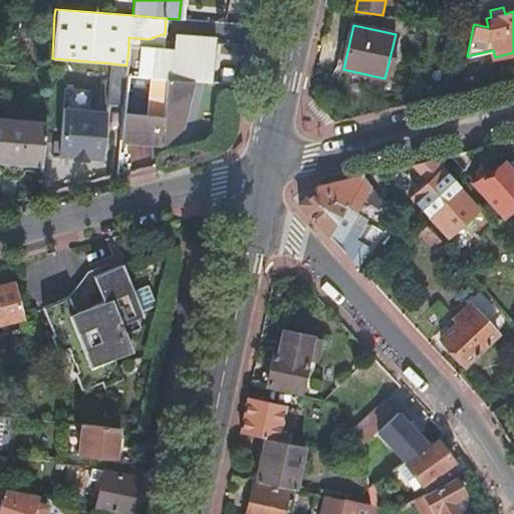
[(129,47),(126,65),(125,74),(149,76),(166,78),(192,80),(211,82),(212,82),(216,37),(175,33),(174,49),(174,54),(163,53),(163,49),(162,49),(129,47)]
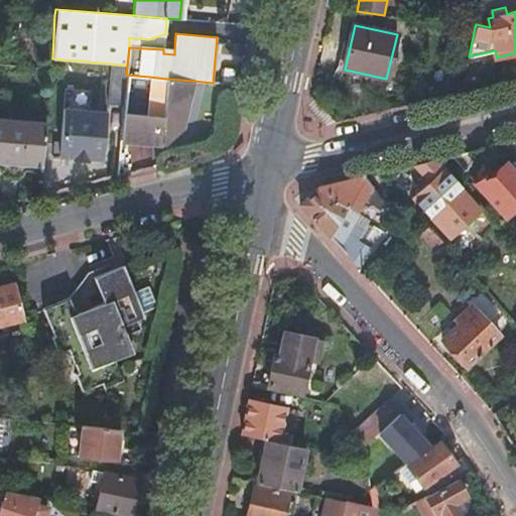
[(162,48),(163,34),(148,39),(129,37),(129,47),(162,49),(162,48)]
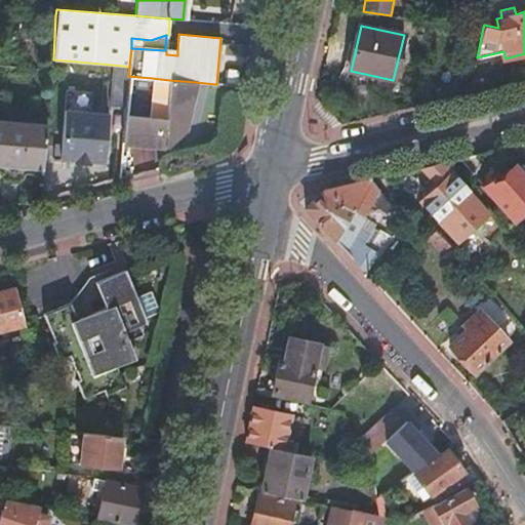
[(129,67),(113,65),(110,106),(125,107),(128,76),(129,67)]
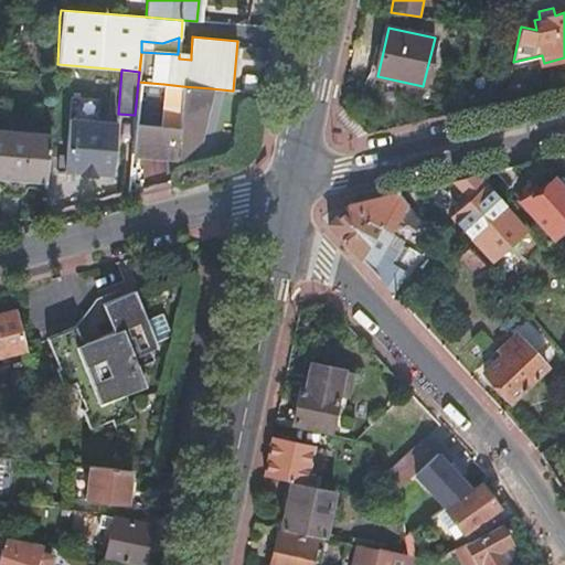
[(159,126),(178,127),(182,86),(163,84),(159,126)]
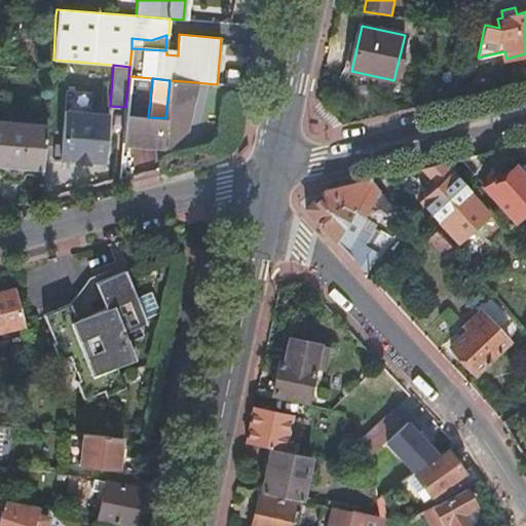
[(148,117),(125,115),(123,145),(166,148),(186,130),(196,82),(170,80),(165,118),(148,117)]
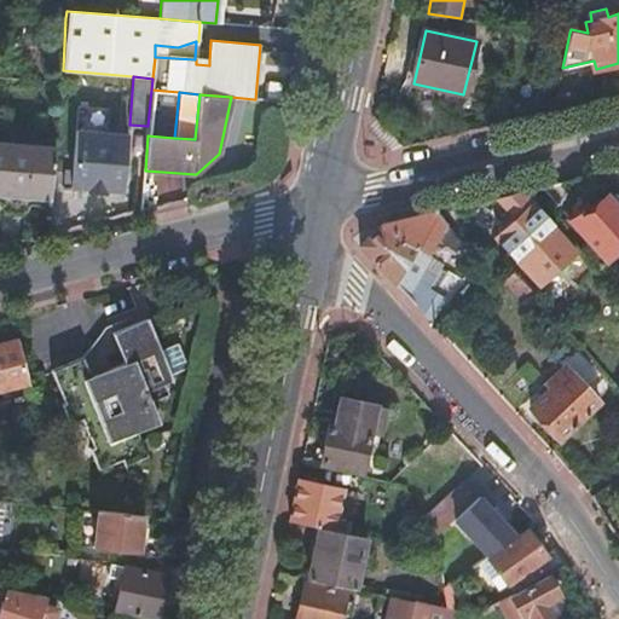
[(123,192),(128,136),(106,133),(108,109),(77,106),(71,189),(88,190),(87,194),(105,195),(106,191),(123,192)]
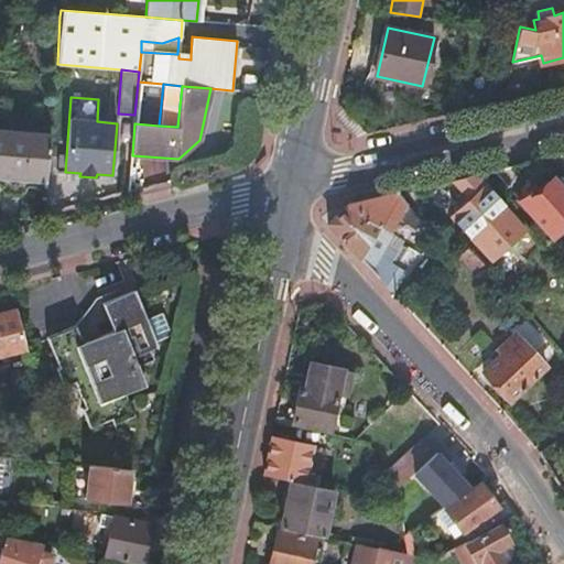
[(0,177),(46,181),(51,136),(0,131),(0,177)]
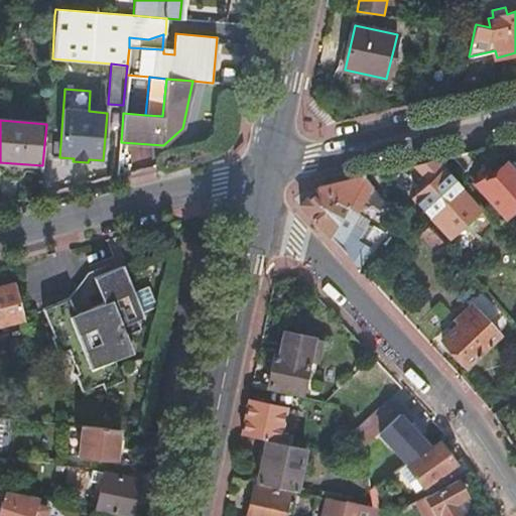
[(463,191),(435,161),(414,166),(429,182),(413,198),(433,219),(463,191)]
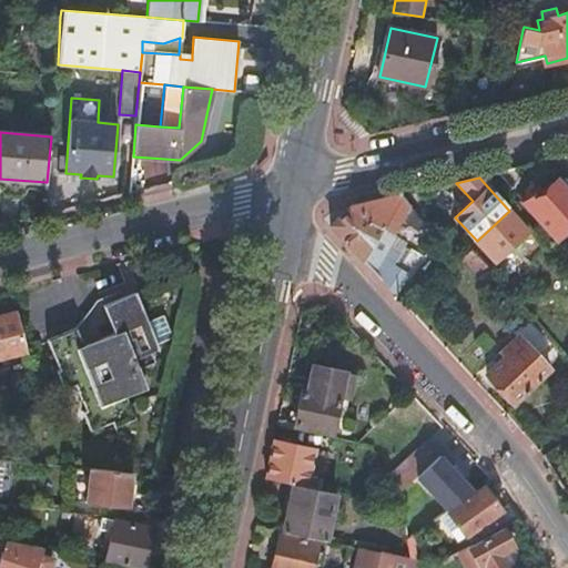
[(540,195),(536,191),(523,202),(557,240),(567,229),(567,192),(557,181),(540,195)]
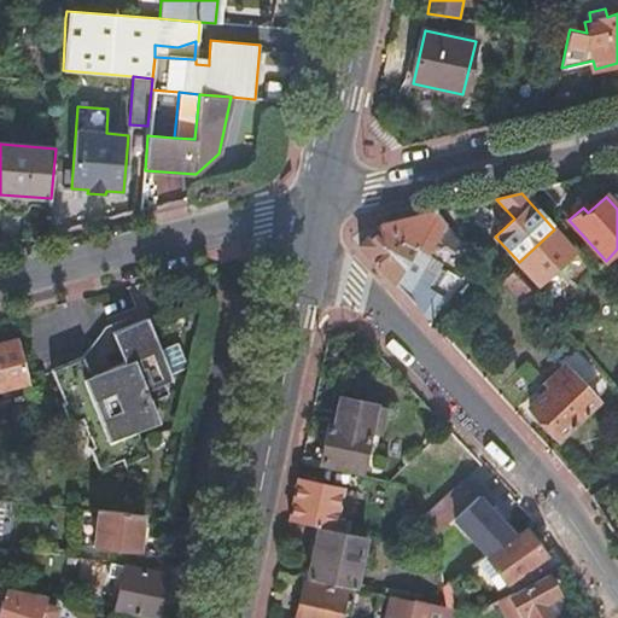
[(361,246),(431,322),(445,299),(431,290),(417,277),(425,266),(429,256),(448,270),(466,255),(460,246),(438,214),(382,227),(361,246)]
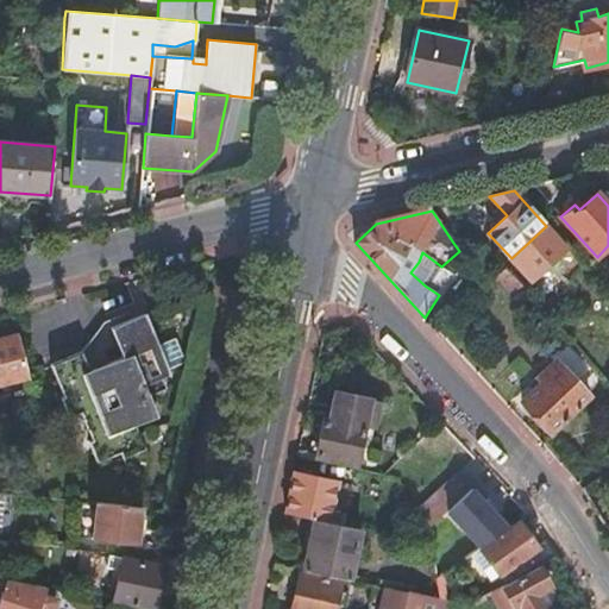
[(554,236),(546,226),(512,258),(520,268),(554,236)]
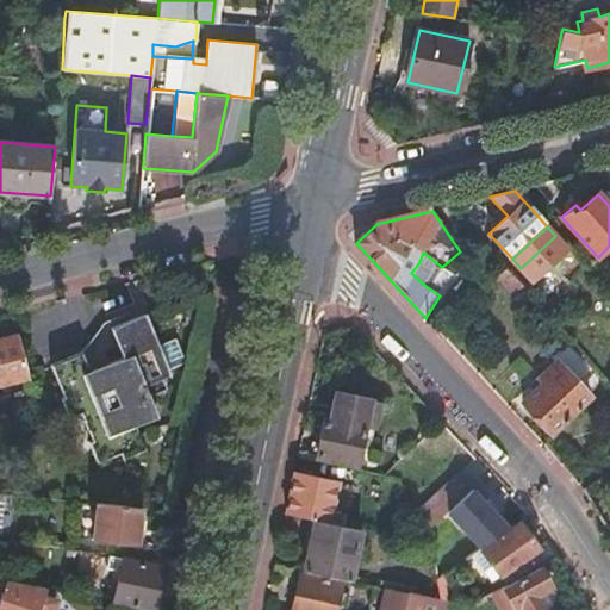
[(425,286),(440,296),(454,274),(442,267),(423,253),(419,262),(411,273),(425,286)]
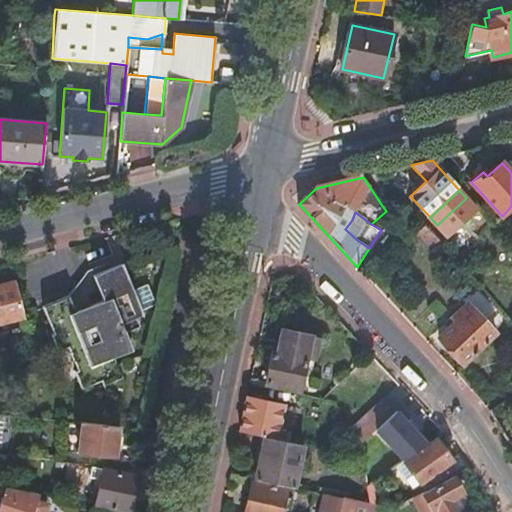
[(427,249),(438,239),(430,230),(424,223),(413,233),(427,249)]
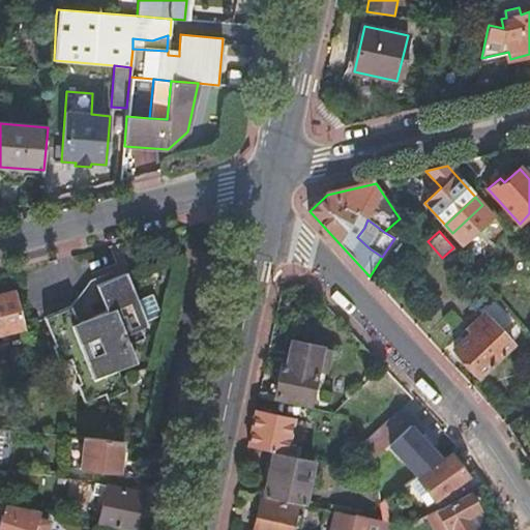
[(137,363),(129,347),(125,337),(141,330),(148,327),(126,274),(96,287),(107,313),(79,325),(71,307),(43,319),(55,347),(53,348),(63,373),(74,367),(81,385),(78,386),(85,404),(106,395),(108,401),(127,392),(118,371),(137,363)]
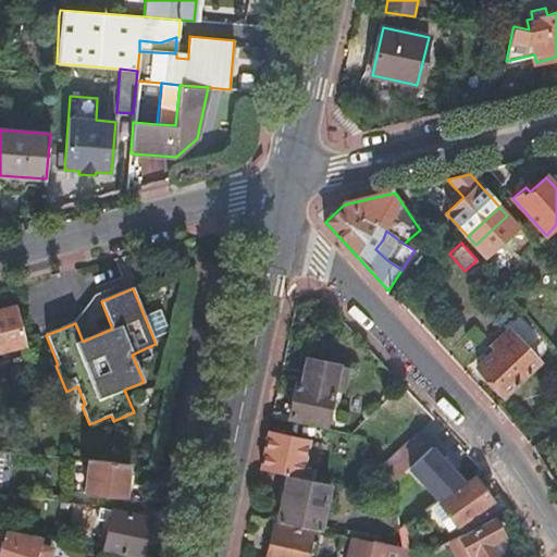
[(0,353),(27,346),(17,309),(0,313),(0,353)]
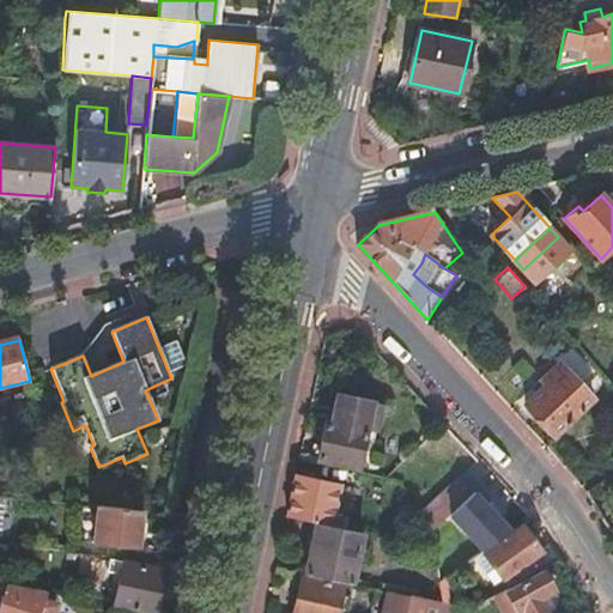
[(594,400),(560,364),(541,382),(545,387),(525,406),(553,437),(594,400)]
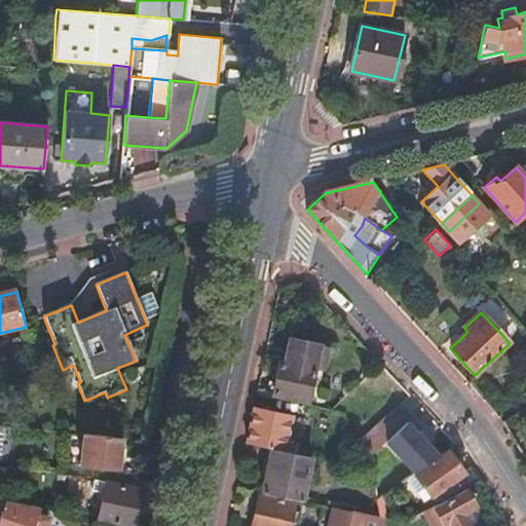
[(144,338),(140,328),(124,335),(128,344),(144,338)]
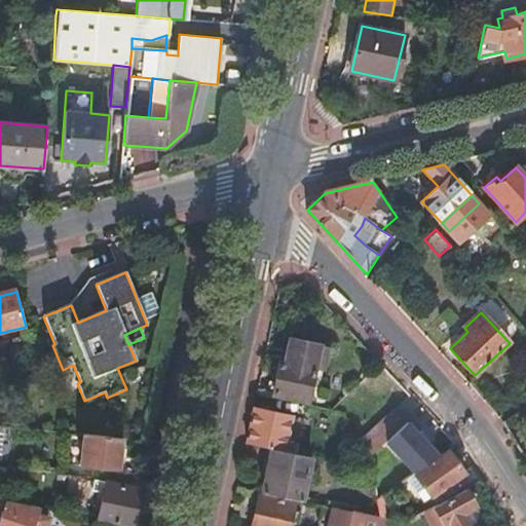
[(315,371),(325,373),(330,348),(291,340),(286,365),(279,363),(273,395),(309,402),(315,371)]
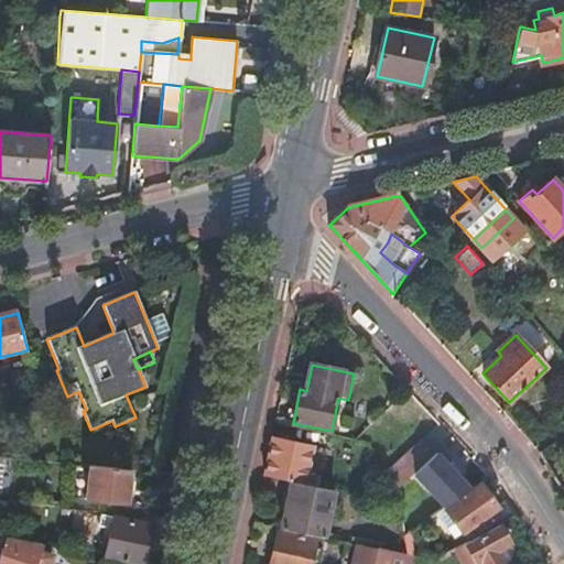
[(342,432),(348,400),(338,398),(332,431),(342,432)]
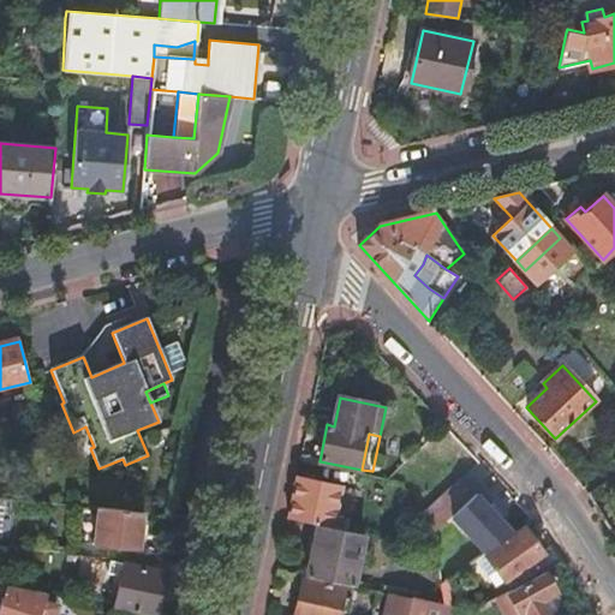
[(298,478),(290,519),(320,526),(333,529),(342,488),(298,478)]
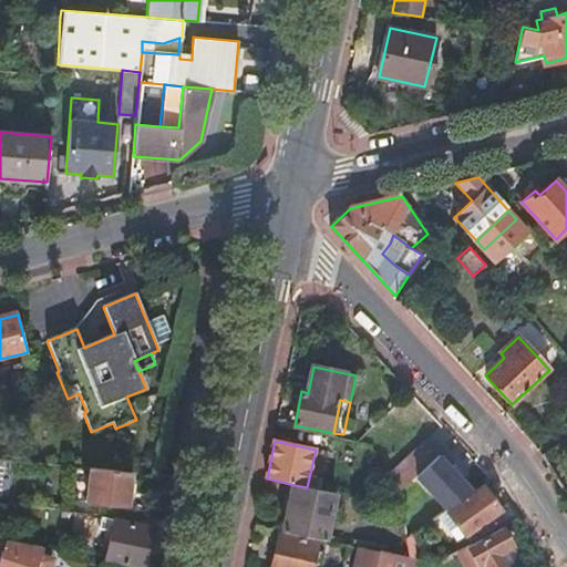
[(423,444),(389,477),(400,494),(418,477),(436,459),(423,444)]
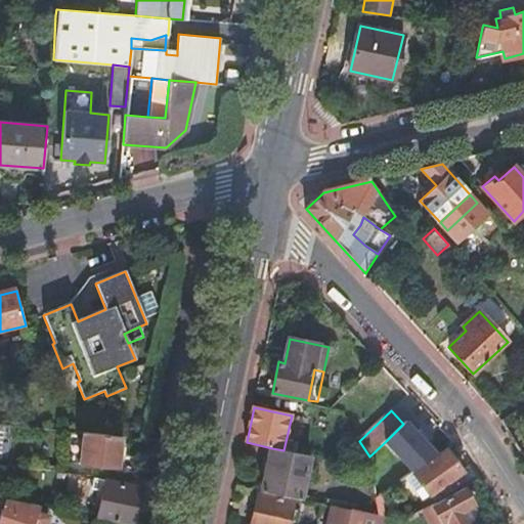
[(386,441),(413,471),(437,453),(405,422),(403,424),(386,441)]
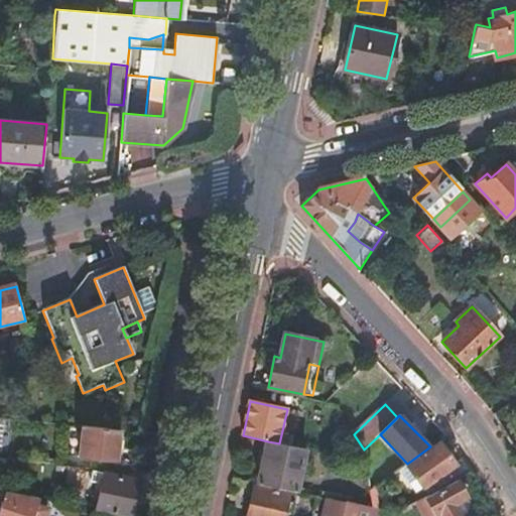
[(121,431),(83,428),(81,459),(118,462),(121,431)]
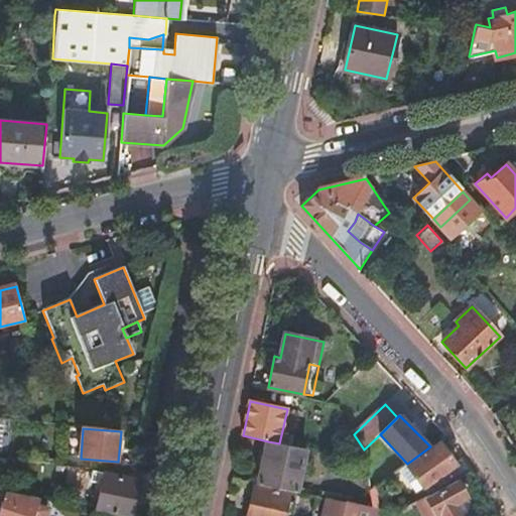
[(258,484),(298,493),(308,450),(279,443),(268,441),(258,484)]
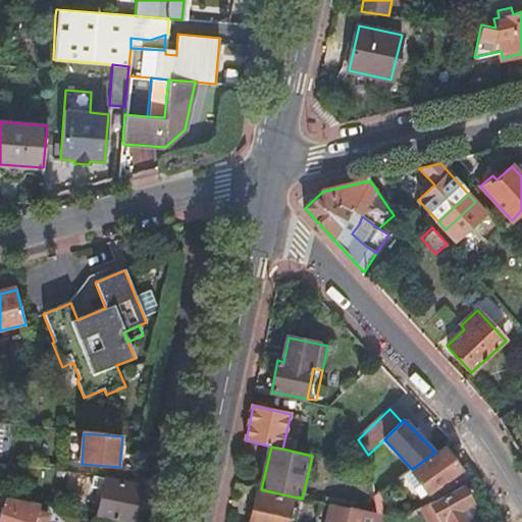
[(412,469),(407,472),(409,475),(411,478),(416,475),(423,485),(419,487),(424,494),(428,491),(429,492),(444,483),(449,493),(462,485),(475,479),(466,464),(460,469),(447,449),(414,471),(412,469)]
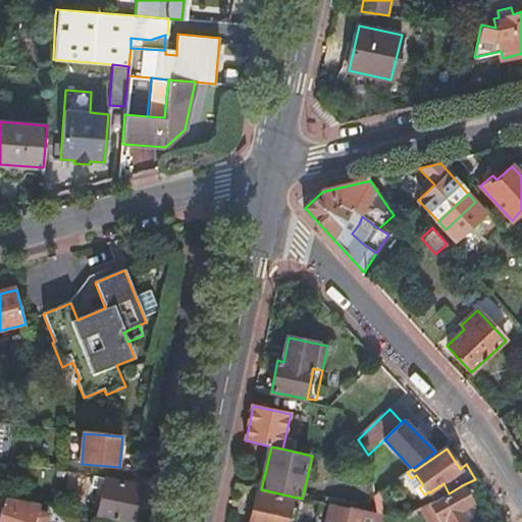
[(98,518),(119,521),(136,521),(143,487),(106,480),(98,518)]
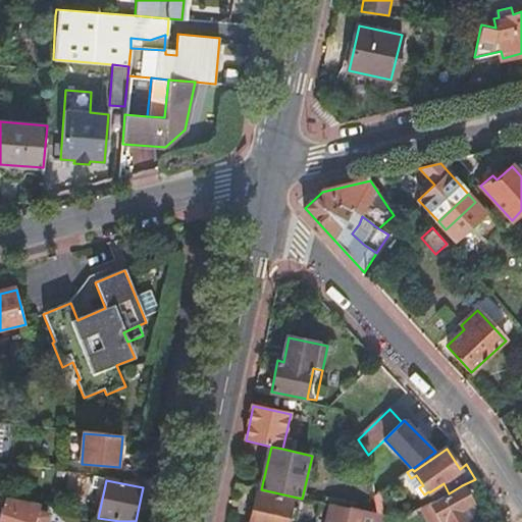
[(471,521),(470,519),(464,510),(473,505),(462,485),(449,493),(430,503),(440,521),(471,521)]
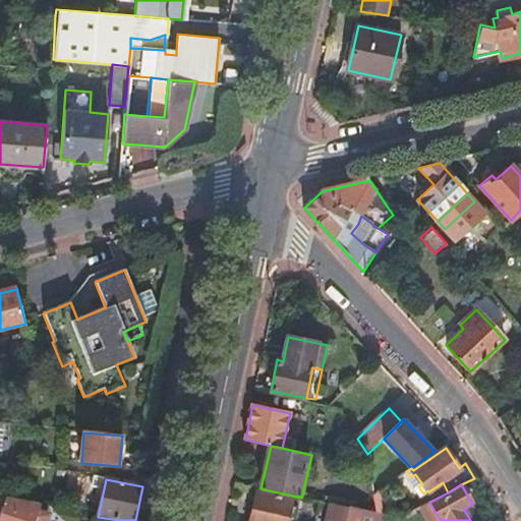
[(288,520),(293,500),(258,491),(250,520),(288,520)]
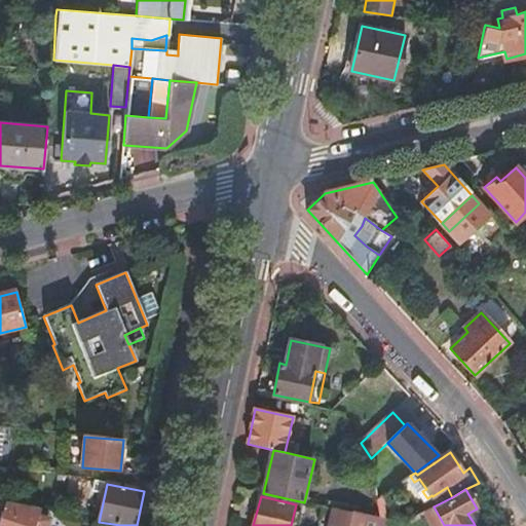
[(38,517),(40,510),(8,503),(0,524),(0,525),(48,525),(49,523),(48,519),(38,517)]
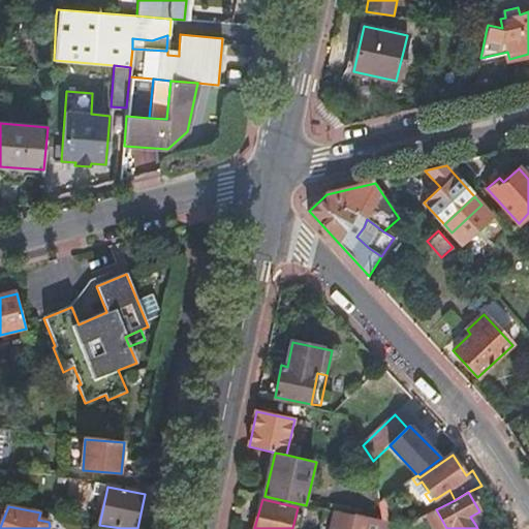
[(446,528),(436,509),(428,515),(435,528),(446,528)]
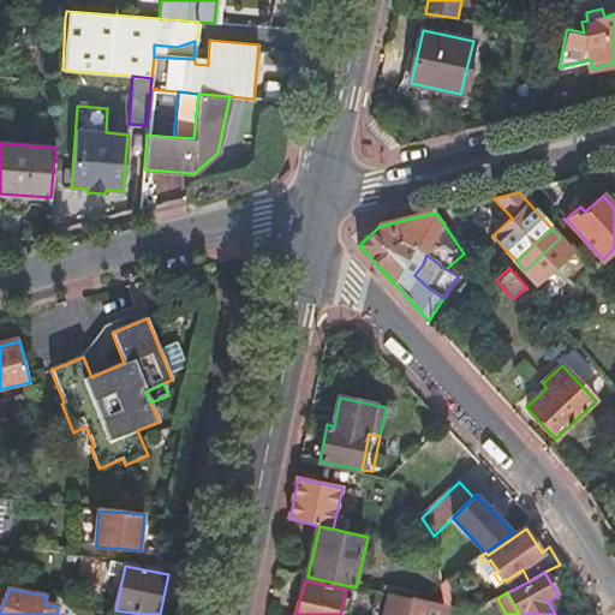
[(547,601),(554,611),(559,609),(559,607),(562,602),(557,595),(547,601)]
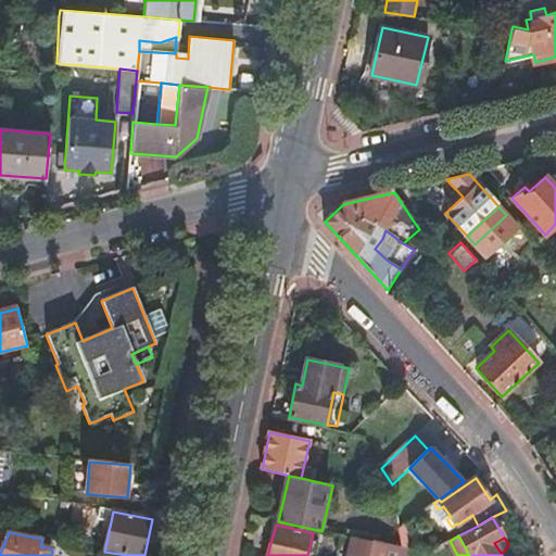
[(409,555),(409,551),(355,540),(351,555),(409,555)]
